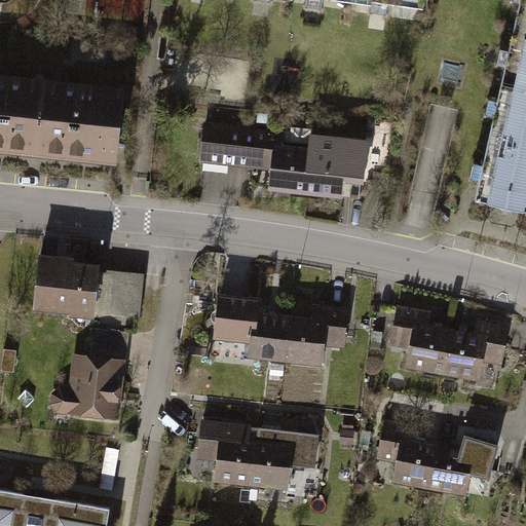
[(525,0),(521,0),(501,84),(525,89),(525,0)]
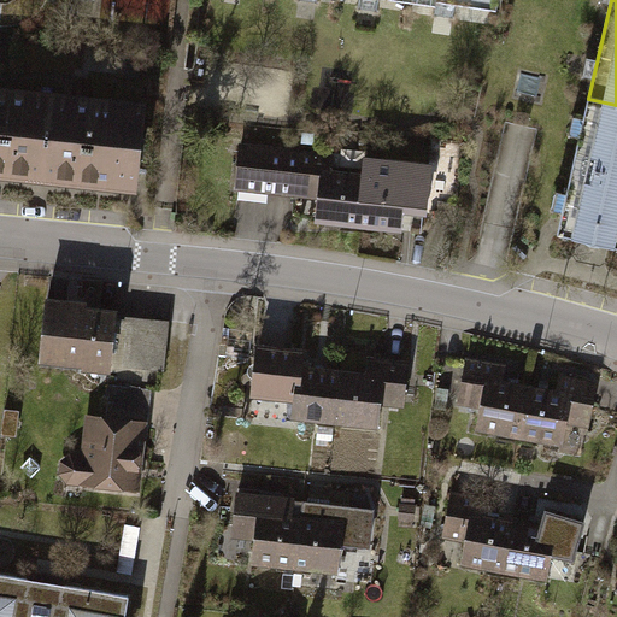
[(156,111),(0,90),(0,183),(144,201),(156,111)]
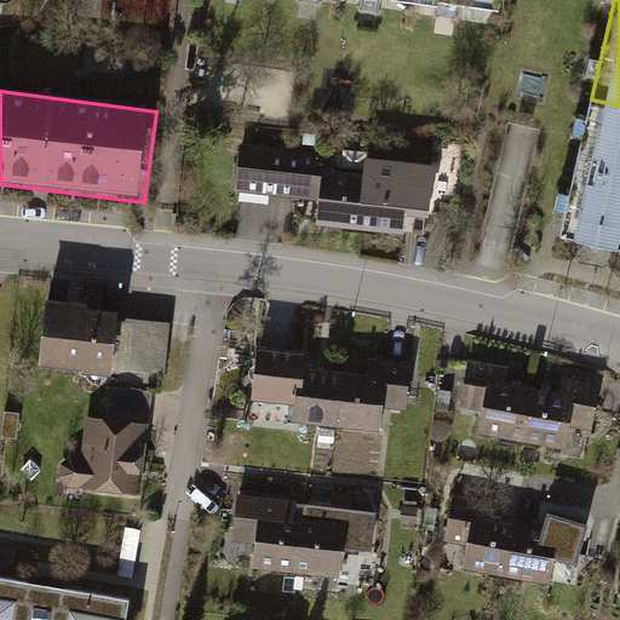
[(619,105),(591,99),(560,235),(619,248),(619,105)]
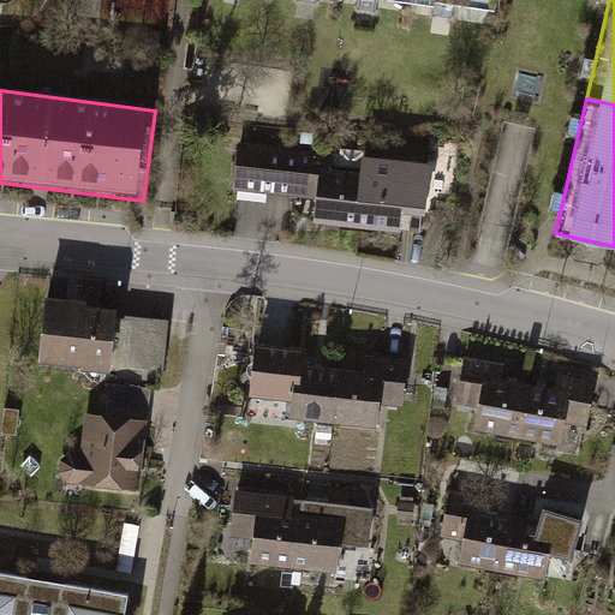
[(364,177),(359,226),(401,231),(404,204),(436,208),(437,199),(458,202),(465,141),(431,137),(428,167),(366,160),(364,177)]
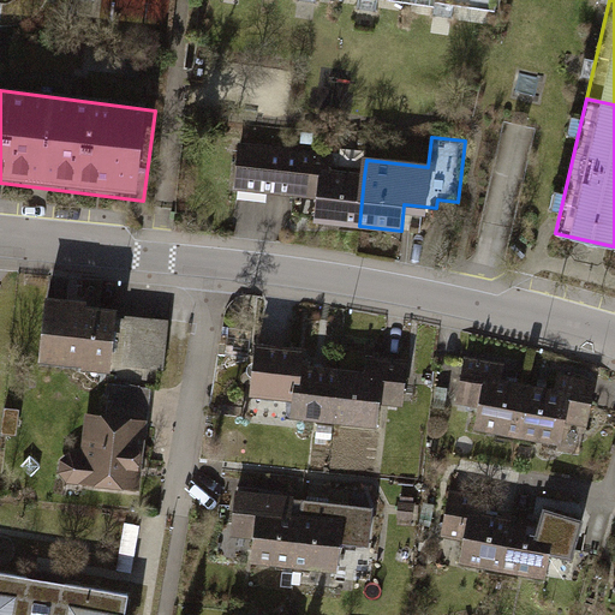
[(332,157),(239,147),(234,190),(318,198),(315,221),(359,226),(364,177),(330,173),(332,157)]
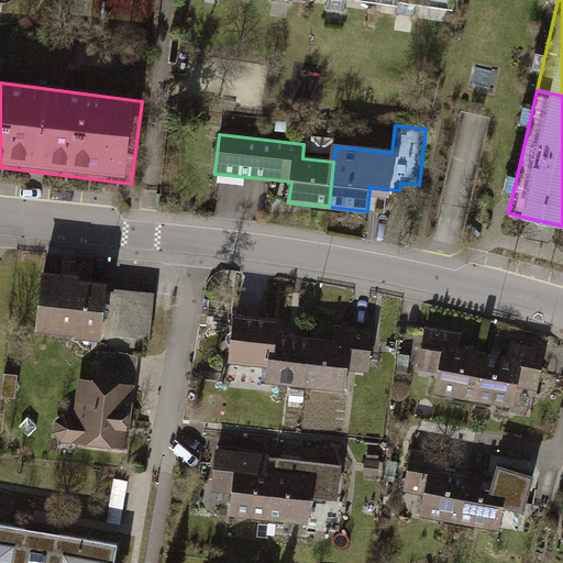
[(77,280),(43,277),(37,328),(101,334),(100,340),(108,341),(108,352),(134,354),(146,355),(152,295),(118,291),(118,293),(105,291),(106,287),(77,284),(77,280)]
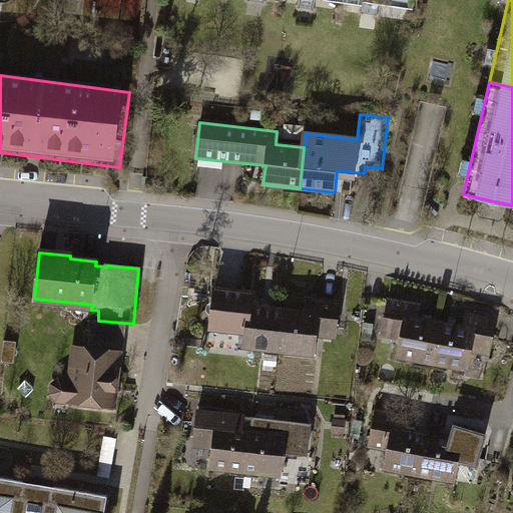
[(246,361),(281,364),(286,318),(257,315),(259,302),(218,298),(213,343),(247,346),(246,361)]
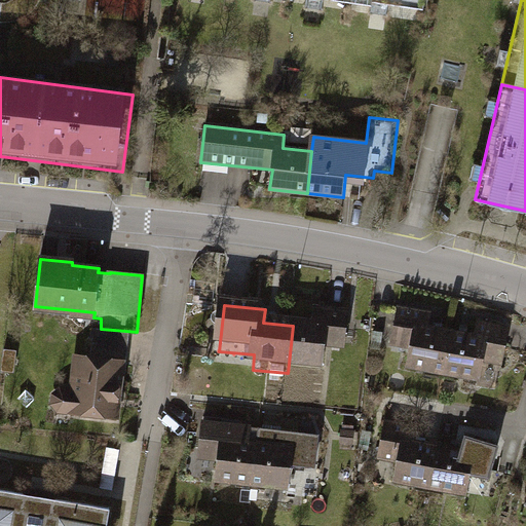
[(411,376),(447,382),(455,335),(430,331),(434,317),(399,312),(391,358),(413,362),(411,376)]
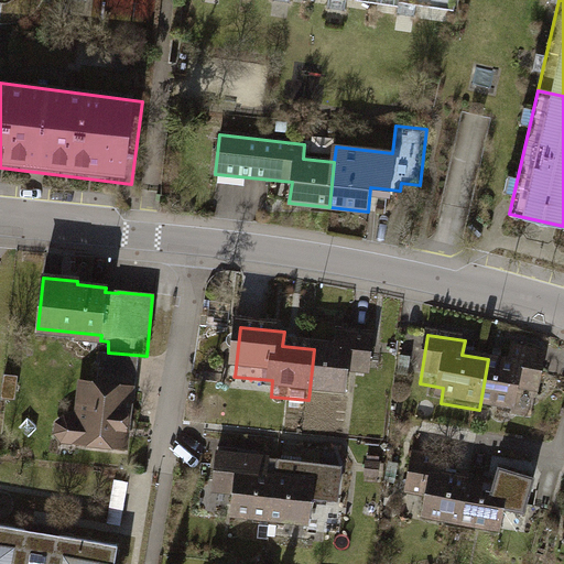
[(338,353),(314,349),(308,400),(350,404),(353,389),(372,391),(378,342),(339,338),(338,353)]
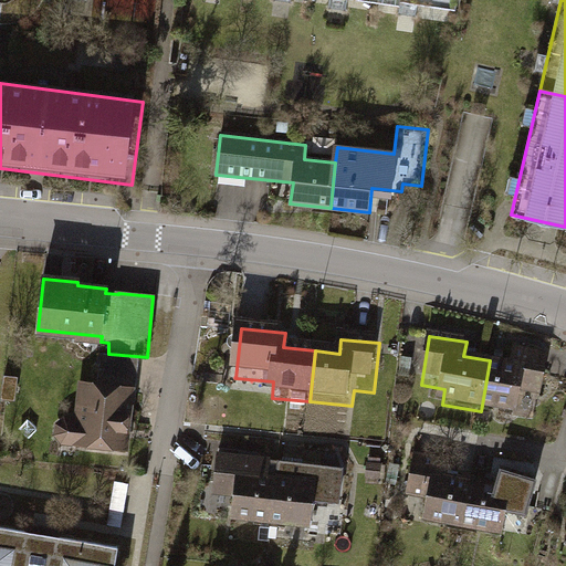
[(513,365),(490,360),(481,411),(522,418),(525,402),(545,406),(553,357),(515,350),(513,365)]
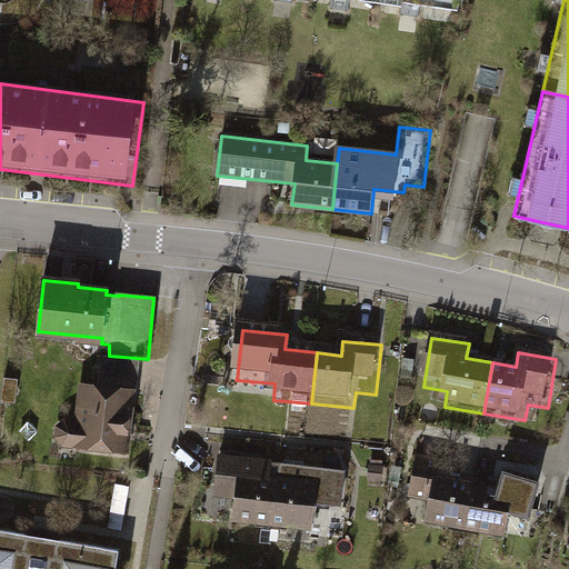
[(136,358),(109,356),(101,355),(98,388),(131,391),(136,358)]
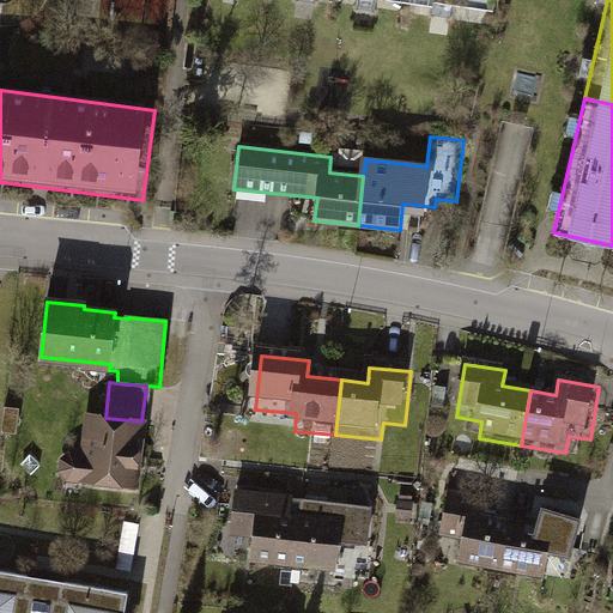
[(105,418),(91,416),(86,457),(72,456),(66,461),(65,471),(70,477),(84,477),(84,479),(135,485),(141,422),(105,418)]
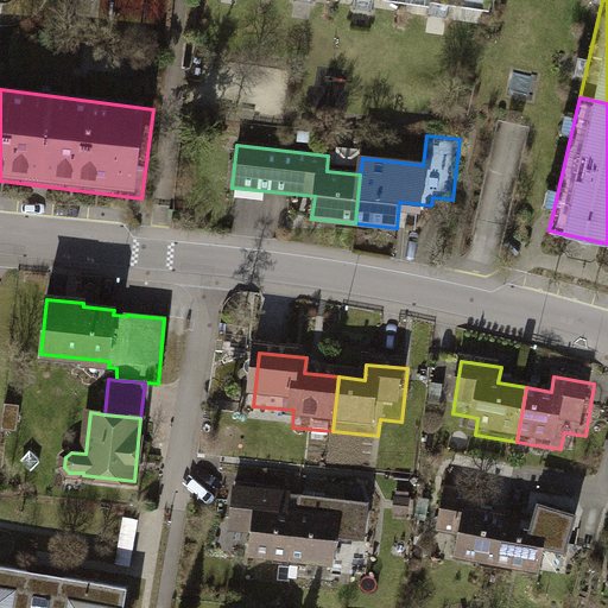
[(252,567),(296,571),(301,520),(291,519),(292,500),(236,494),(232,543),(254,545),(252,567)]
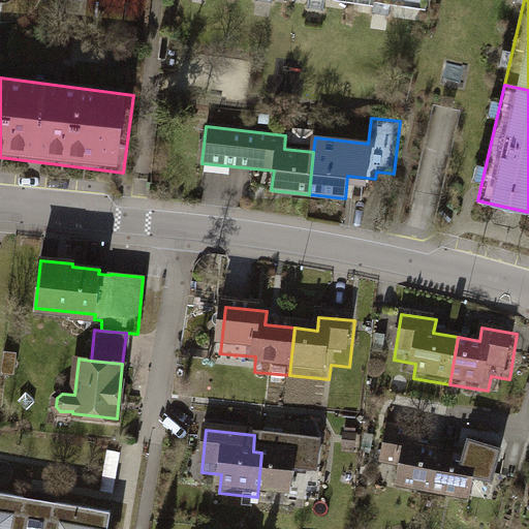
[(401,494),(436,500),(444,454),(421,449),(423,436),(389,430),(380,476),(403,479),(401,494)]
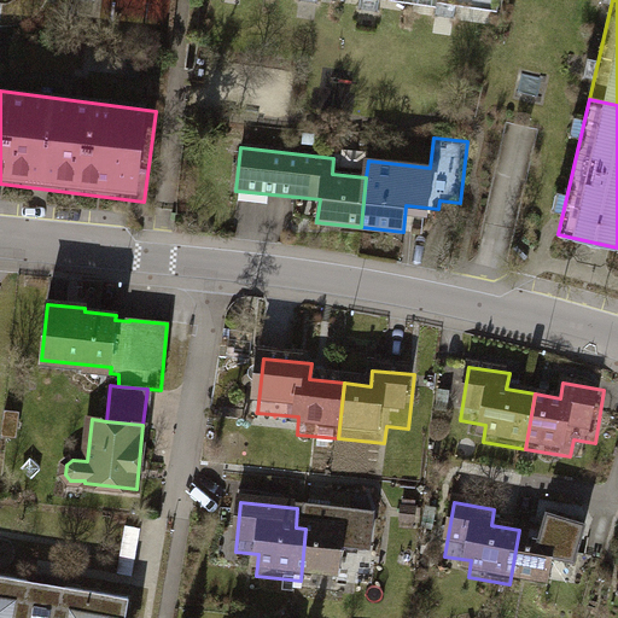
[(308,514),(305,529),(301,581),(343,586),(347,559),(375,563),(379,522),(308,514)]
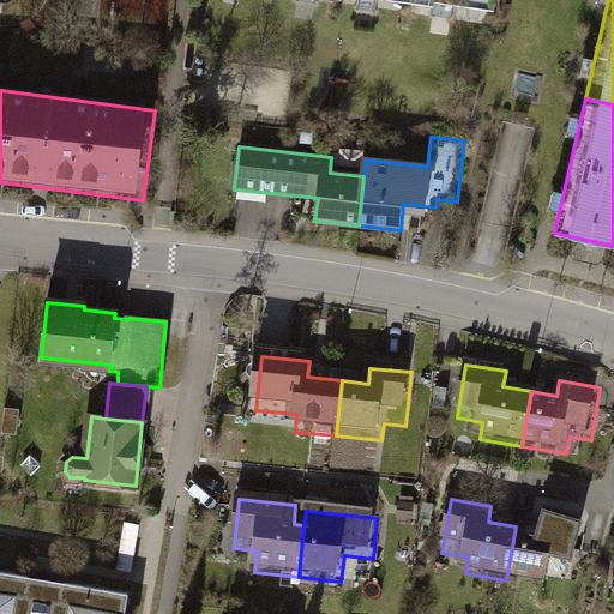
[(541,531),(516,527),(506,581),(552,589),(554,572),(576,576),(585,522),(543,515),(541,531)]
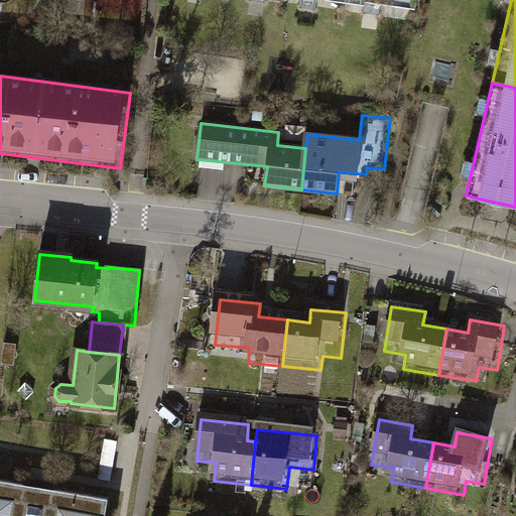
[(118,440),(106,438),(99,479),(111,481),(118,440)]
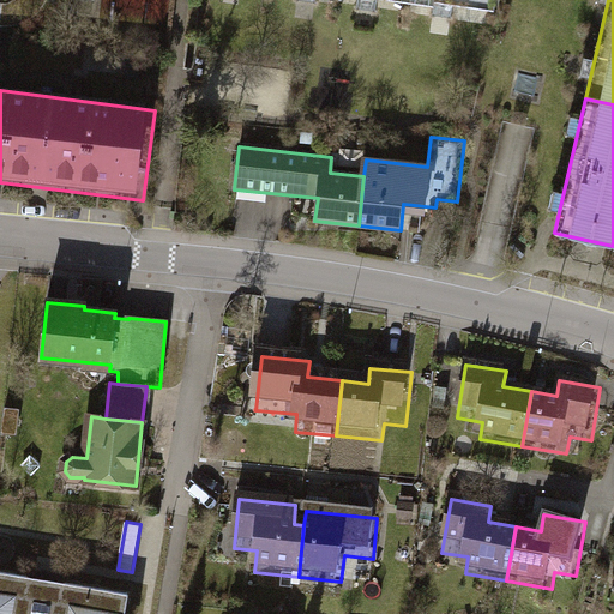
[(125,613),(128,594),(0,571),(0,613),(125,613)]
